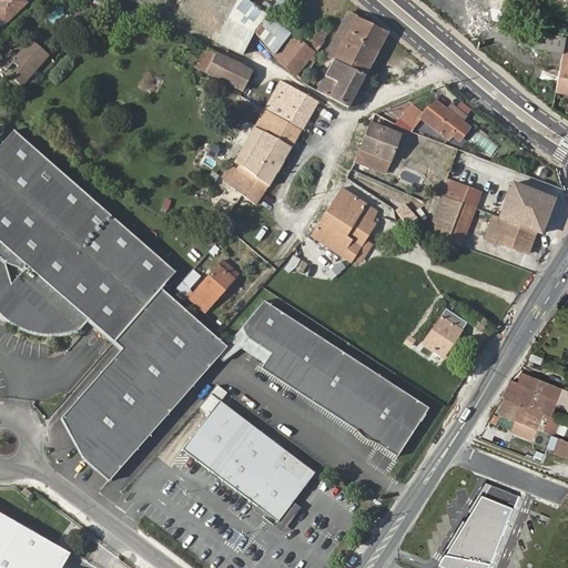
[(23,0),(0,0),(0,18),(4,23),(26,2),(23,0)]
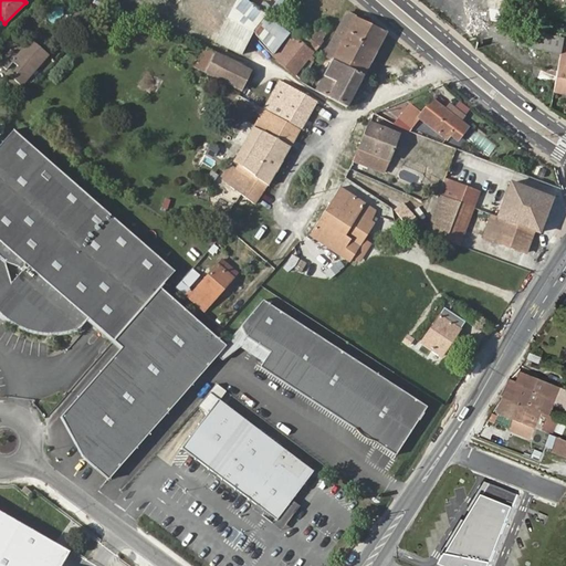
[(264,13),(247,0),(236,0),(227,19),(251,31),(264,13)]
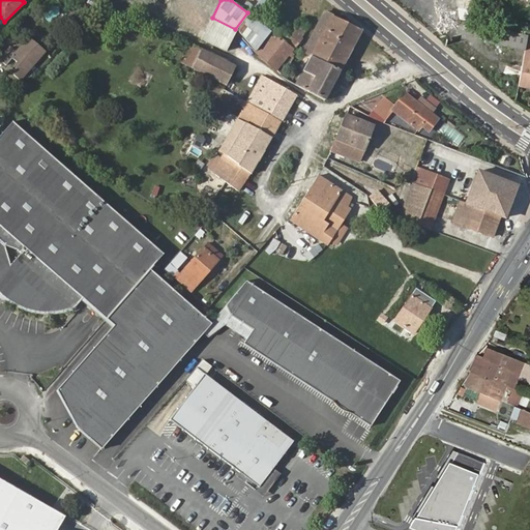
[(455,0),(458,20),(479,19),(478,0),(455,0)]
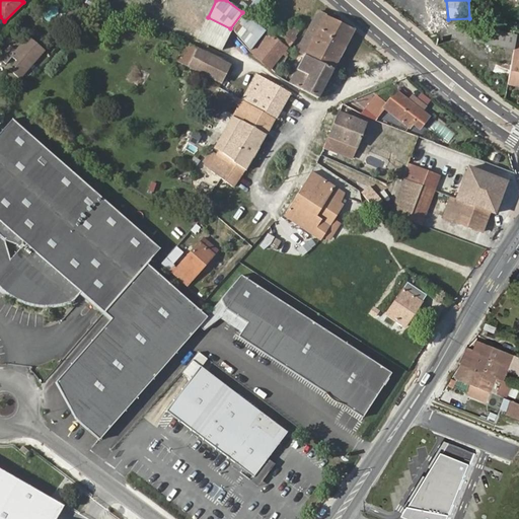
[(518,0),(478,0),(478,6),(518,9),(518,0)]
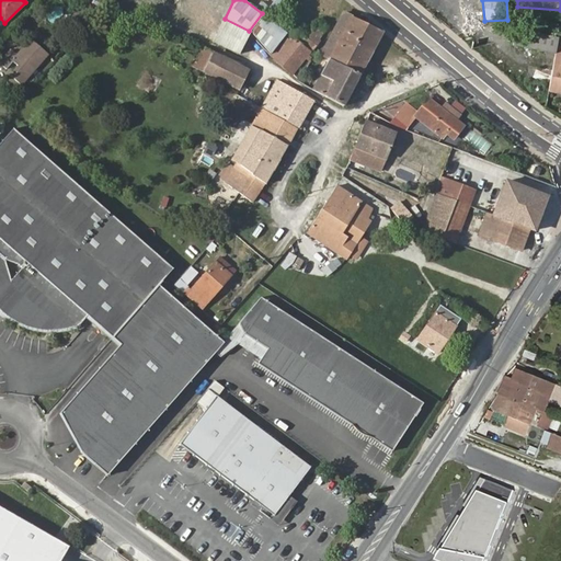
[(343,12),(336,25),(344,29),(351,15),(343,12)]
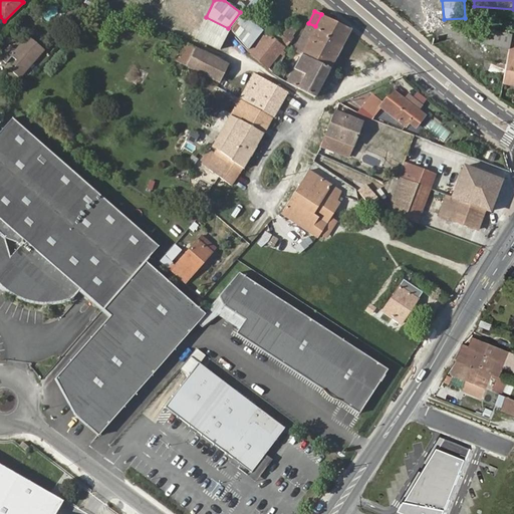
[(228,28),(229,29),(246,50),(260,33),(262,30),(240,12),(228,28)]
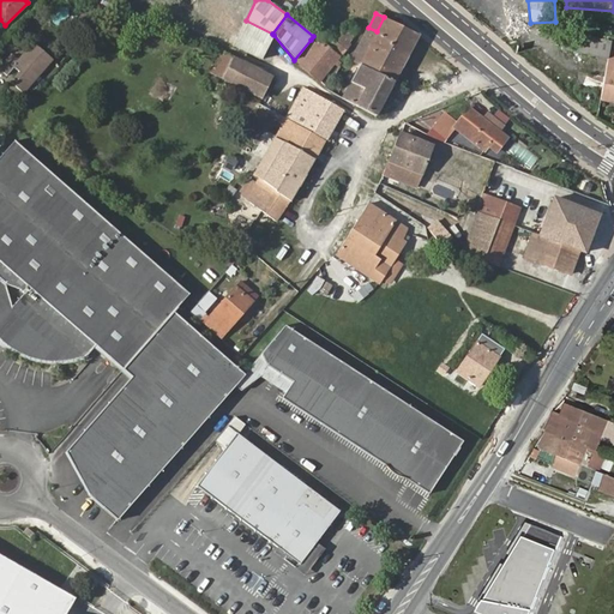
[(368,28),(351,61),(353,61),(360,65),(393,82),(416,35),(384,17),(377,31),(368,28)]
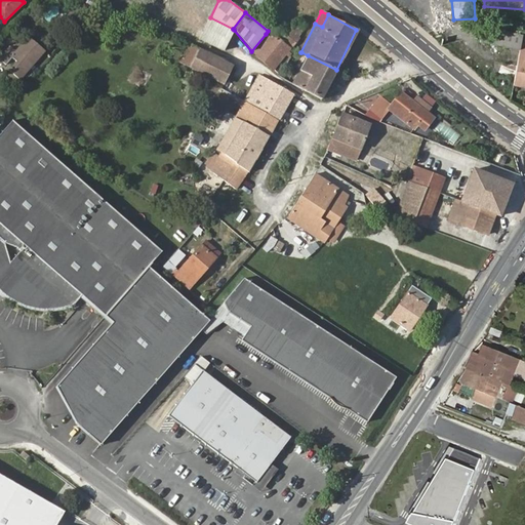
[(210,17),(199,38),(223,49),(233,29),(210,17)]
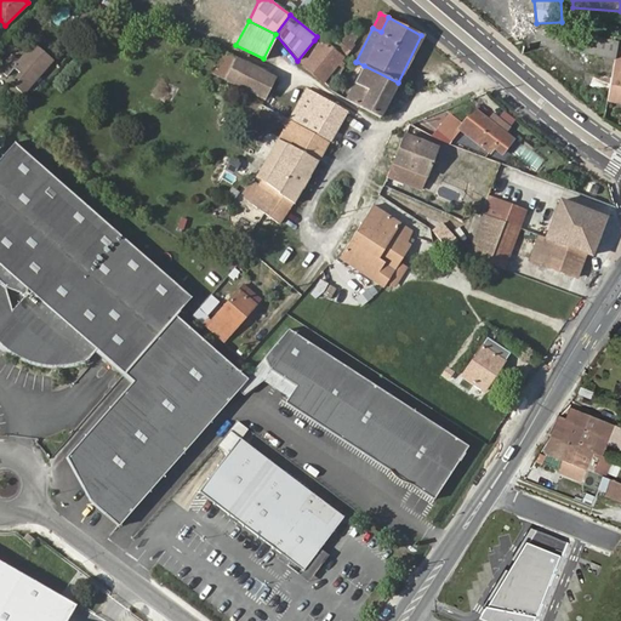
[(343,36),(341,34),(334,28),(330,32),(325,39),(345,55),(359,38),(349,29),(348,30),(343,36)]
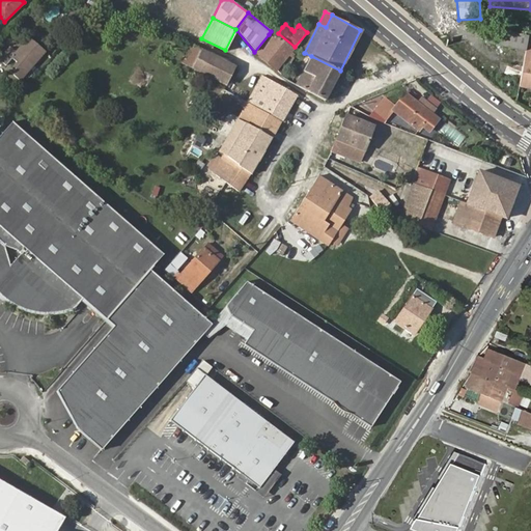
[(530,34),(490,26),(488,42),(528,50),(530,36),(530,34)]
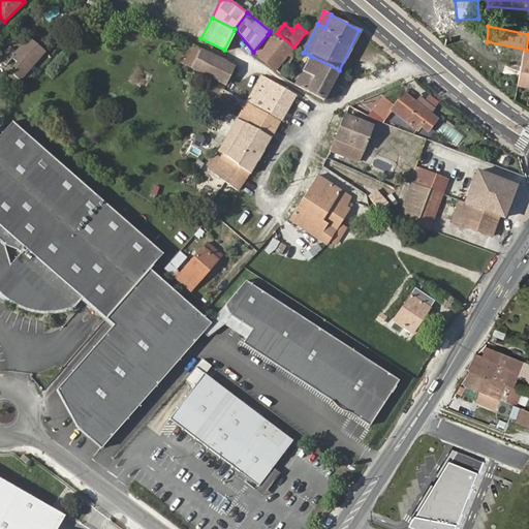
[(253,52),(252,52),(275,69),(287,55),(288,57),(291,54),(289,52),(291,49),(273,34),(271,36),(268,34),(253,52)]
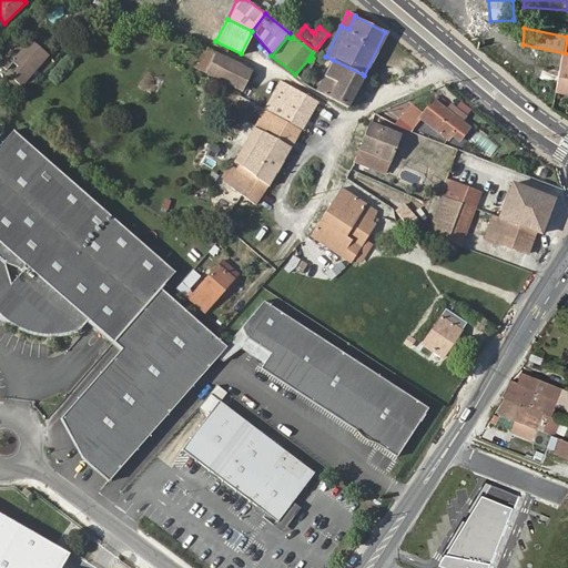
[(565,53),(557,90),(567,92),(567,39),(565,53)]
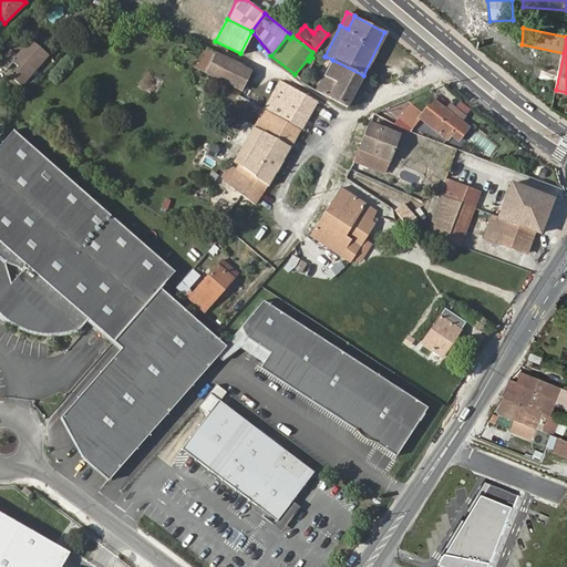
[(10,75),(20,85),(49,55),(32,40),(18,54),(12,50),(0,62),(0,63),(6,69),(13,62),(18,68),(10,75)]
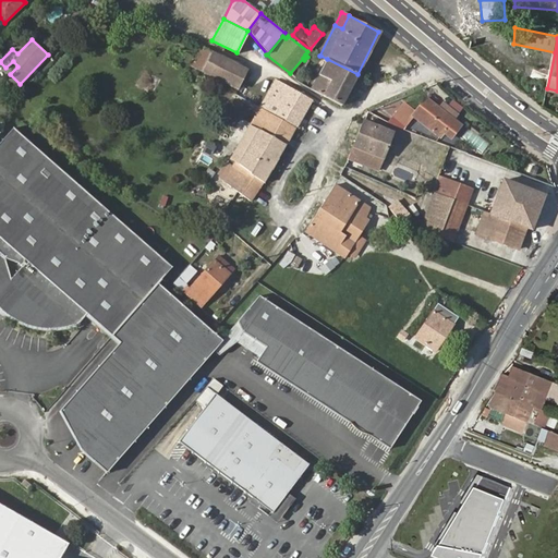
[(235,87),(245,70),(202,49),(194,63),(192,62),(190,65),(235,87)]
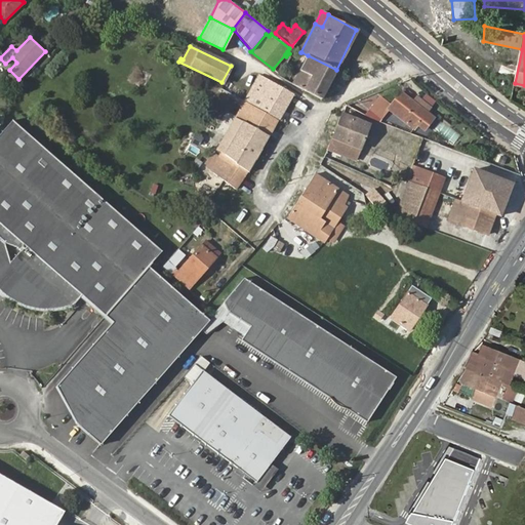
[(308,55),(301,52),(294,67),(311,75),(312,72),(330,80),(336,70),(308,55)]
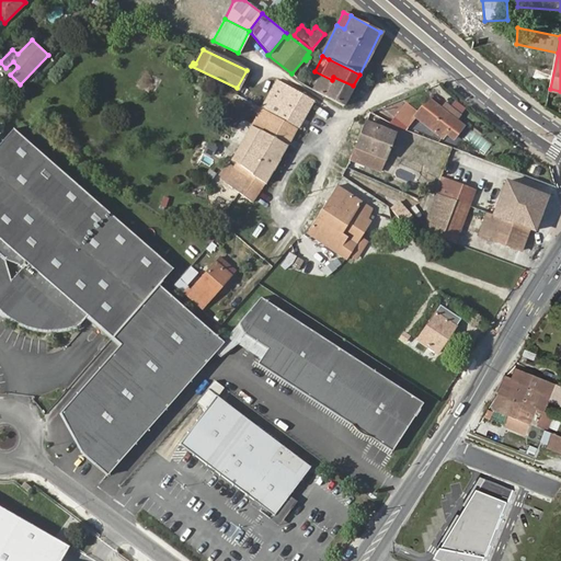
[(315,71),(306,87),(343,105),(353,86),(333,77),(332,80),(315,71)]
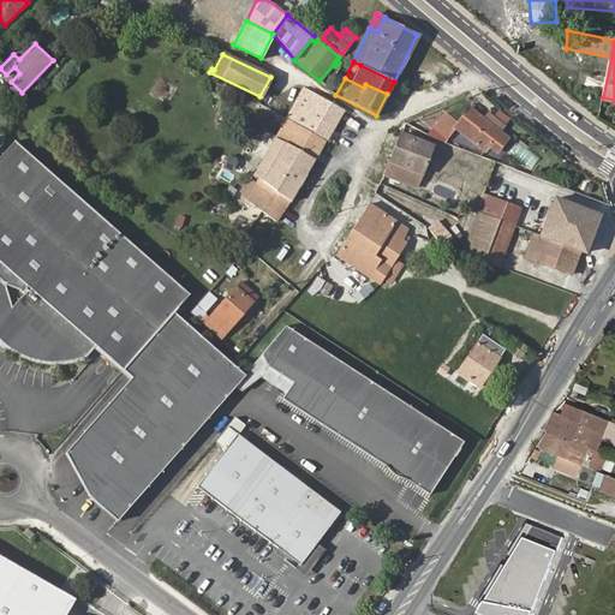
[(344,109),(302,87),(293,103),(334,126),(344,109)]
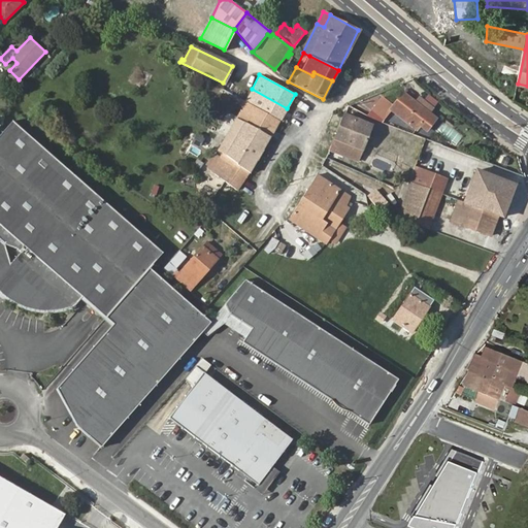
[(287,108),(252,89),(245,101),(279,121),(287,108)]
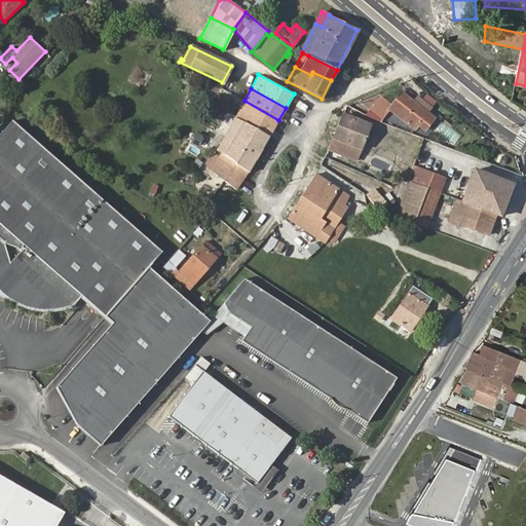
[(382,98),(367,116),(380,121),(389,110),(416,129),(419,125),(425,130),(436,117),(404,92),(392,106),(382,98)]
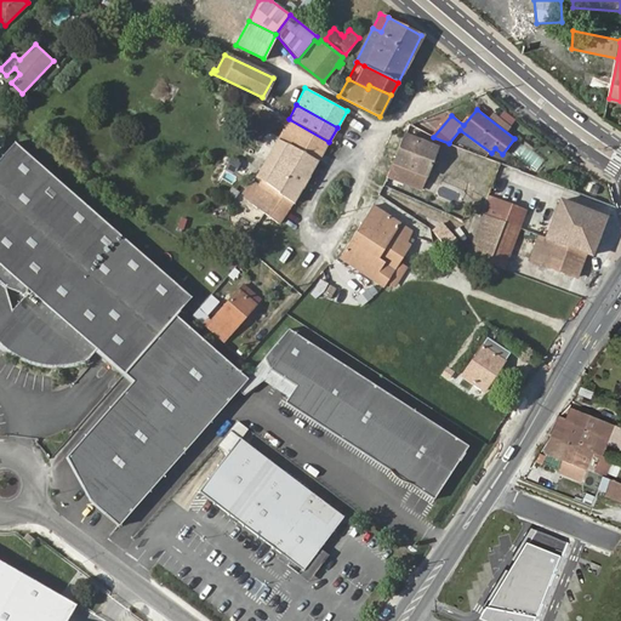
[(329,142),(289,119),(281,115),(277,121),(284,126),(255,177),(252,181),(243,192),(241,193),(244,195),(243,198),(279,223),(291,203),(292,203),(329,142)]
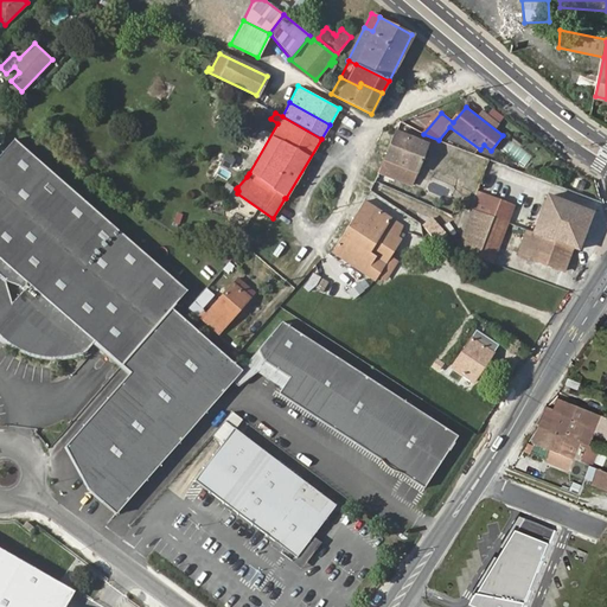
[(385,160),(416,173),(428,145),(397,133),(385,160)]
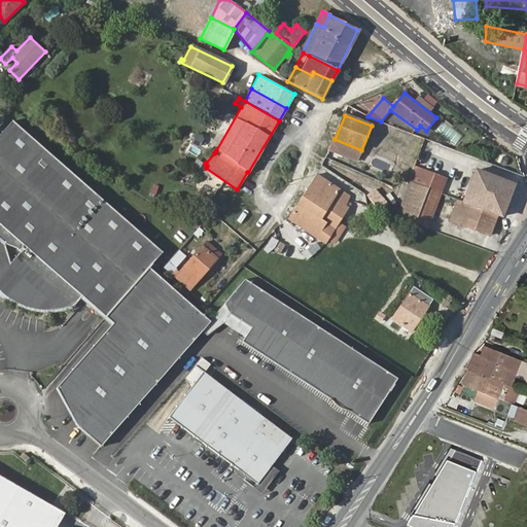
[(442,121),(436,131),(457,143),(463,134),(442,121)]
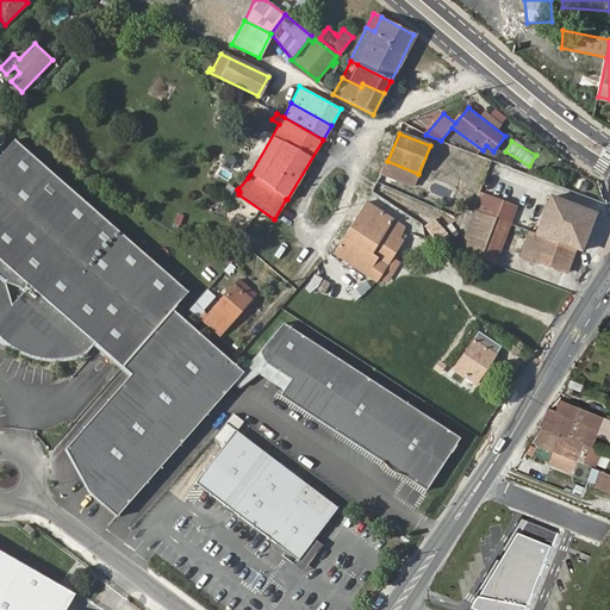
[(188,291),(17,143),(0,162),(0,335),(42,372),(48,374),(53,373),(67,369),(83,361),(99,344),(125,367),(173,309),(188,291)]
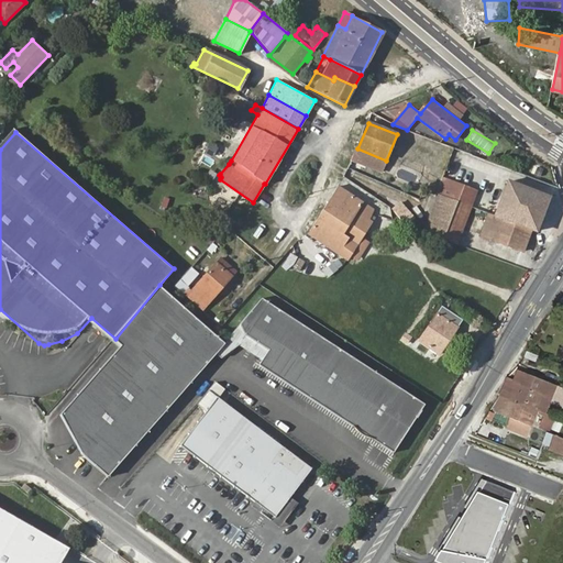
[(210,143),(205,153),(213,157),(218,147),(210,143)]
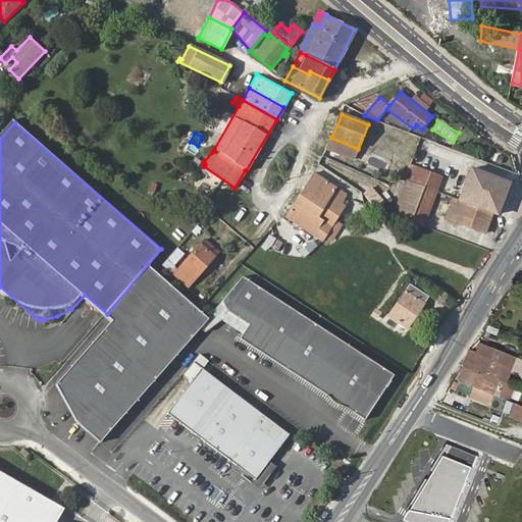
[(358,149),(331,138),(327,149),(354,160),(358,149)]
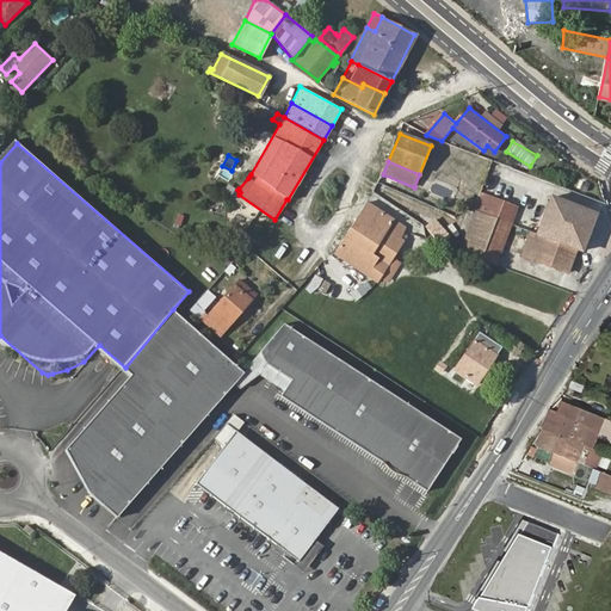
[(599,199),(604,192),(598,187),(593,196),(599,199)]
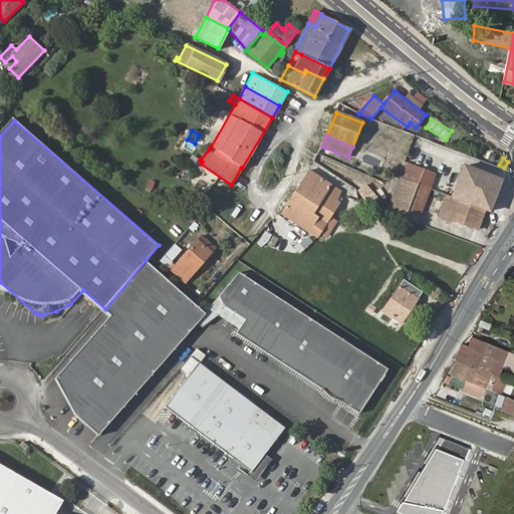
[(428,188),(433,175),(403,162),(397,175),(401,177),(416,183),(428,188)]
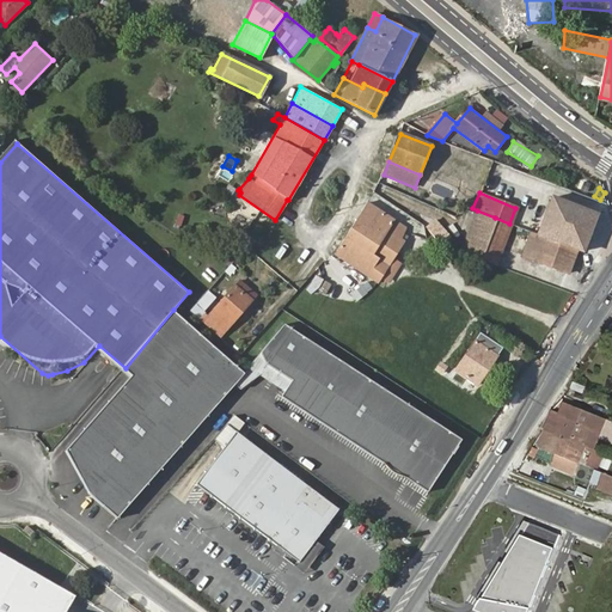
[(579,250),(583,252),(598,214),(552,196),(538,234),(579,250)]
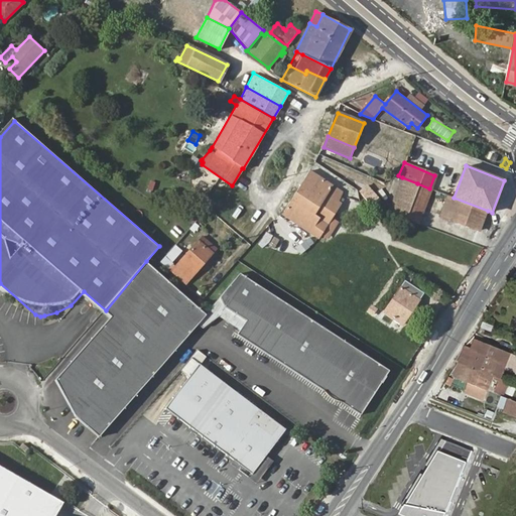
[(343,192),(311,171),(285,213),(320,236),(323,234),(329,238),(339,223),(333,219),(343,202),(339,200),(343,192)]
